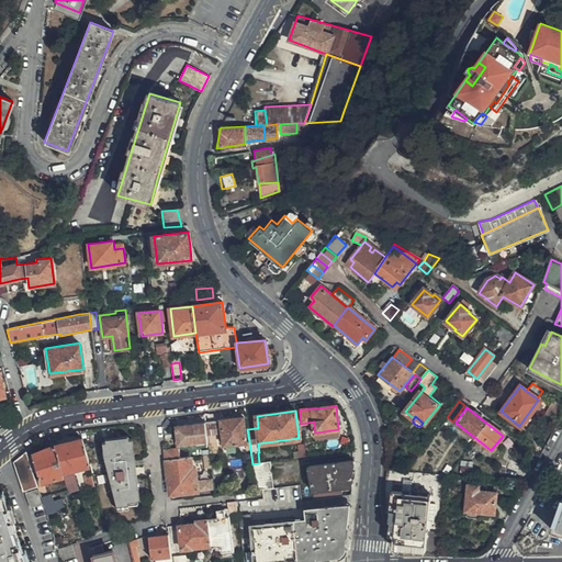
[(247,442),(244,417),(222,420),(223,434),(225,446),(247,442)]
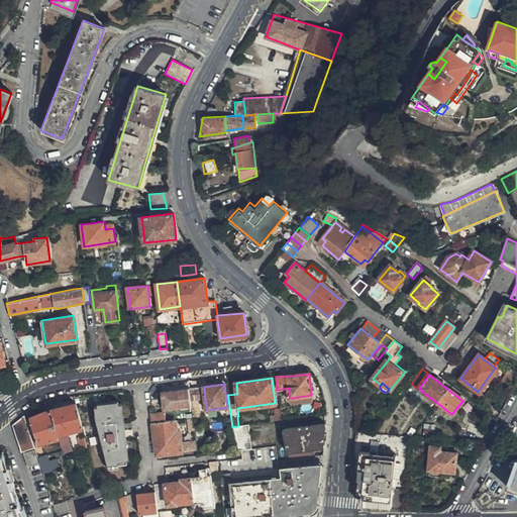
[(202,387),(189,388),(191,401),(203,399),(202,387)]
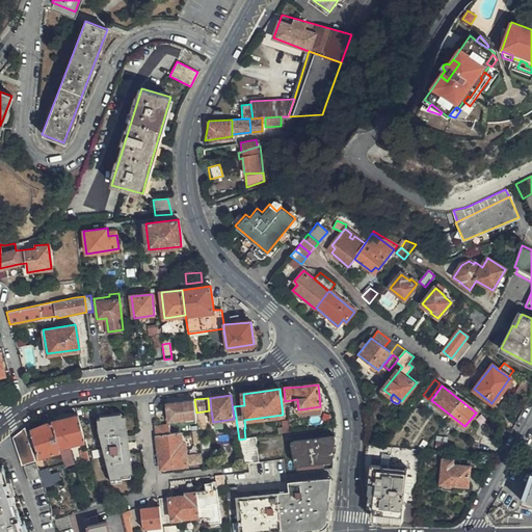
[(168,422),(197,418),(196,413),(194,399),(166,403),(168,422)]
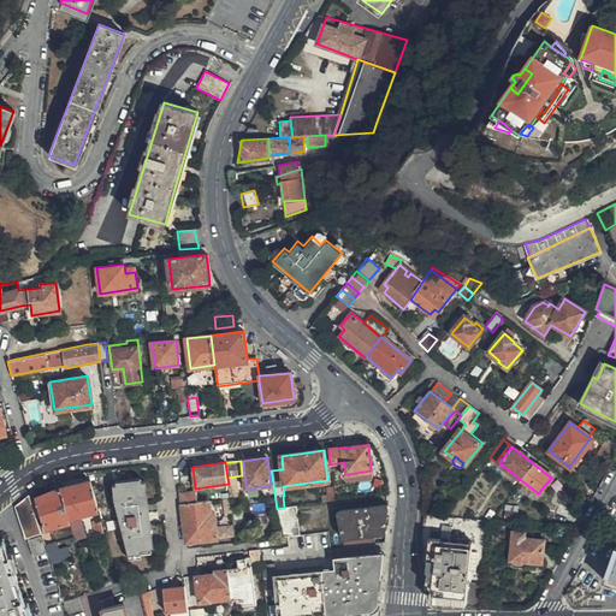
[(89,480),(59,489),(69,521),(75,540),(86,537),(81,520),(72,522),(71,516),(98,509),(89,480)]
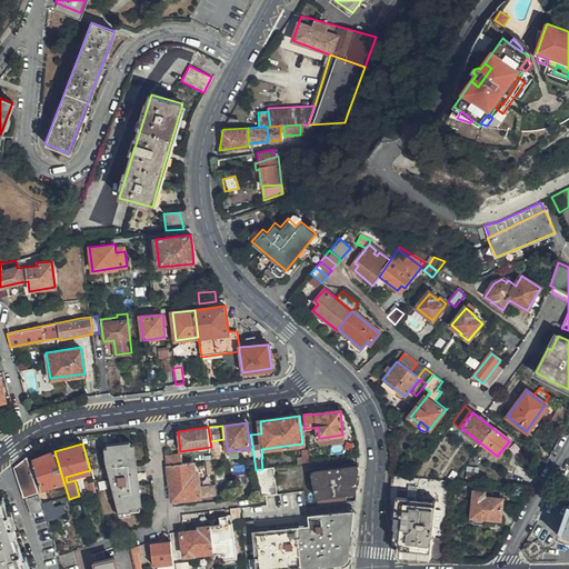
[(138,471),(136,445),(112,447),(102,448),(103,460),(119,517),(131,515),(131,507),(142,505),(138,471)]
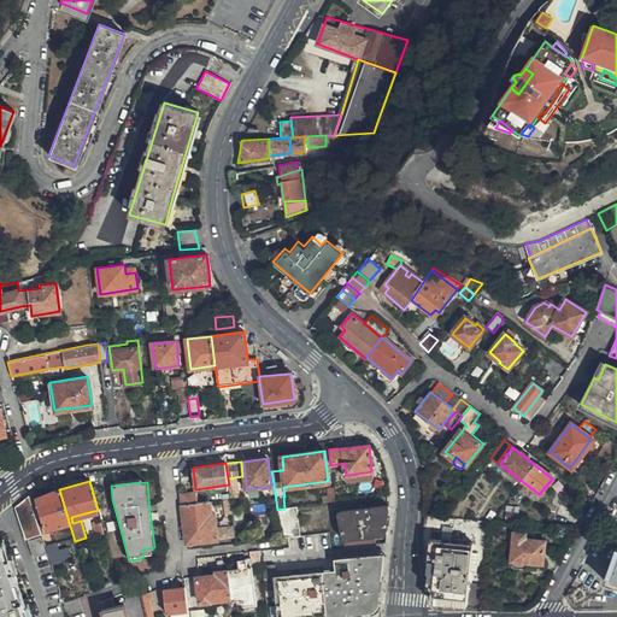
[(69,522),(59,489),(34,499),(35,501),(30,503),(35,517),(39,516),(43,529),(69,522)]
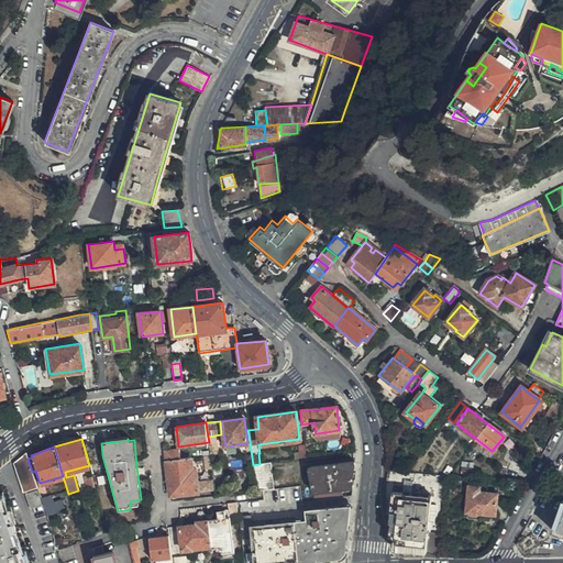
[(179,450),(165,452),(166,460),(180,459),(179,450)]
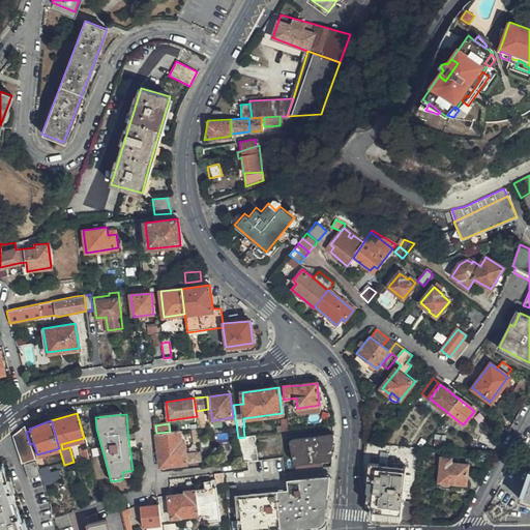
[(26,432),(24,425),(12,436),(21,463),(35,459),(30,444),(26,432)]
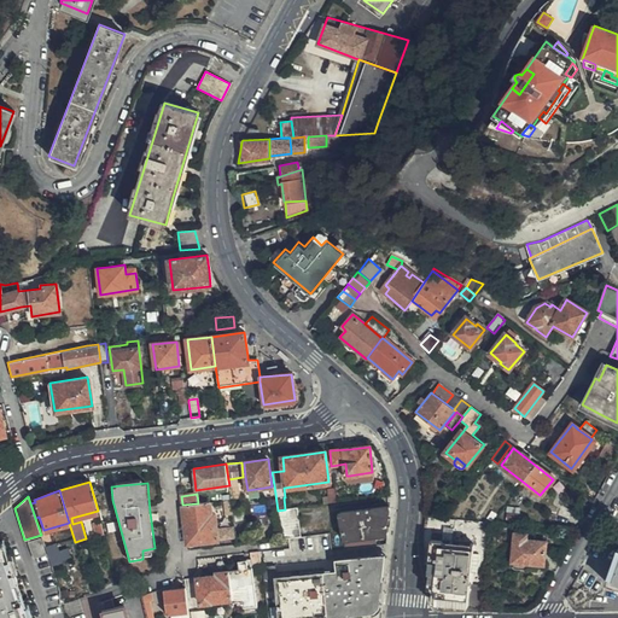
[(198,503),(182,505),(187,544),(207,542),(217,540),(214,514),(211,514),(210,501),(198,503)]
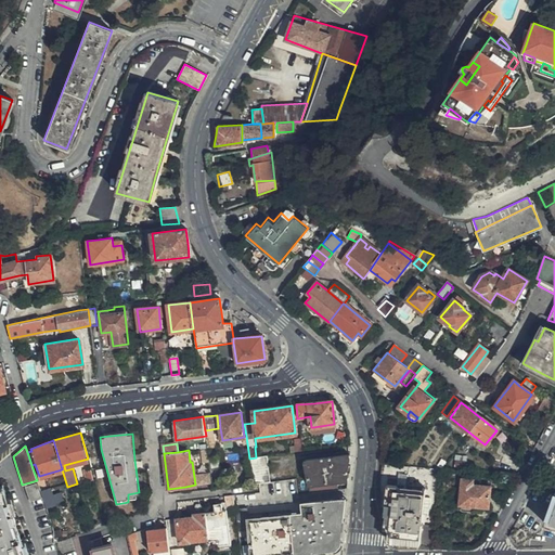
[(304,460),(311,493),(337,490),(336,482),(347,481),(349,454),(304,460)]
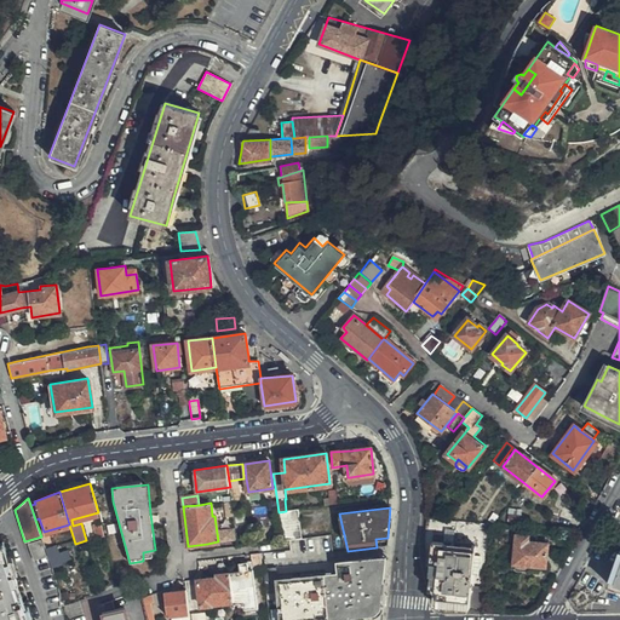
[(282,541),(288,540),(292,540),(288,511),(286,511),(279,512),(282,541)]
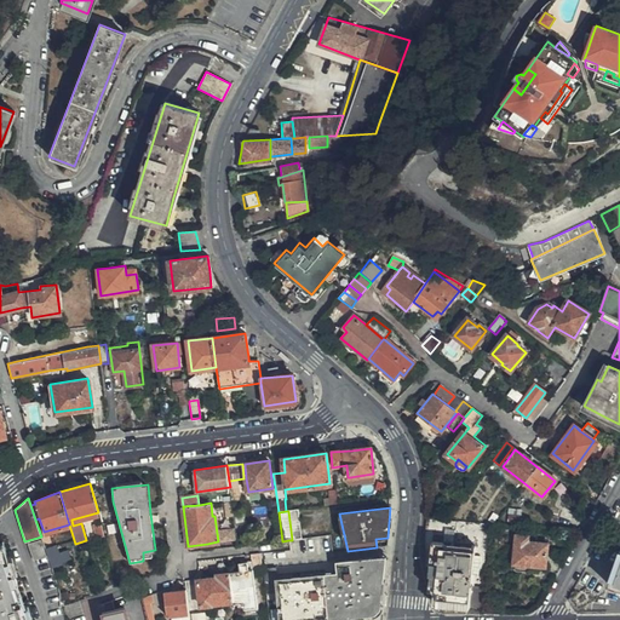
[(484,585),(491,523),(448,520),(426,518),(423,554),(425,563),(434,563),(437,563),(436,579),(438,579),(470,584),(484,585)]
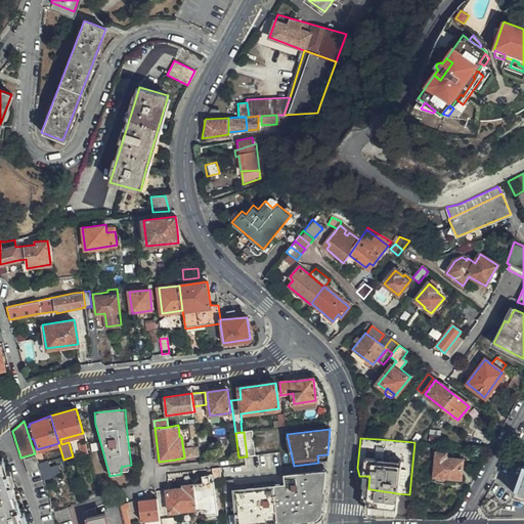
[(83,457),(89,455),(85,442),(80,444),(83,457)]
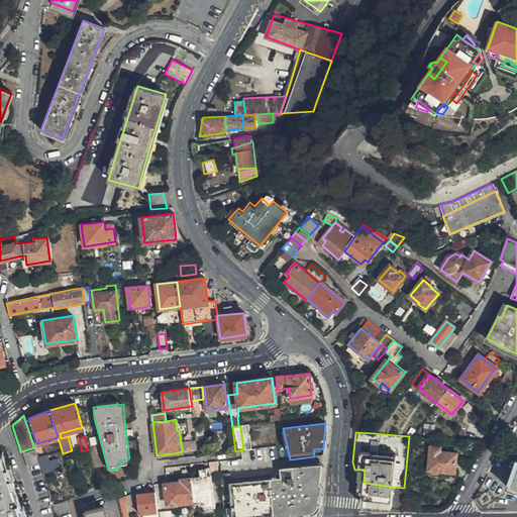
[(454,473),(455,453),(440,452),(440,447),(429,446),(428,470),(454,473)]
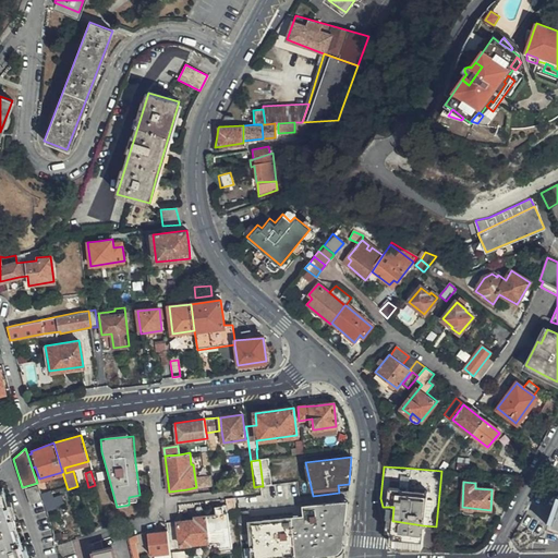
[(48,509),(67,500),(60,486),(41,495),(48,509)]
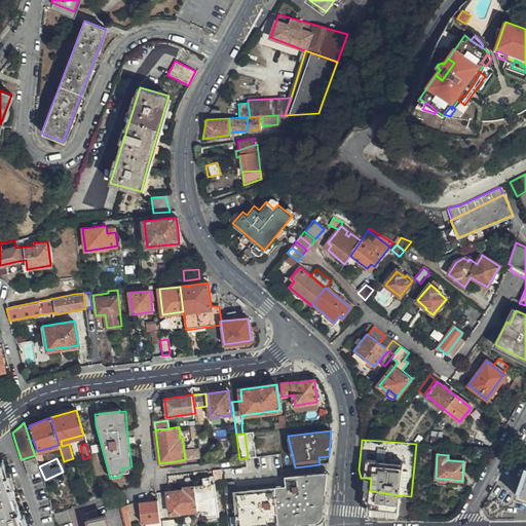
[(24,461),(27,472),(37,468),(34,459),(24,461)]
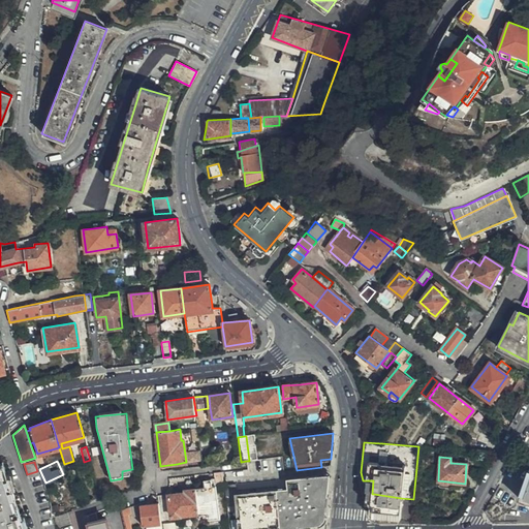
[(0,528),(24,528),(20,516),(17,517),(13,508),(12,508),(8,497),(13,496),(13,495),(7,475),(3,476),(0,465),(0,528)]
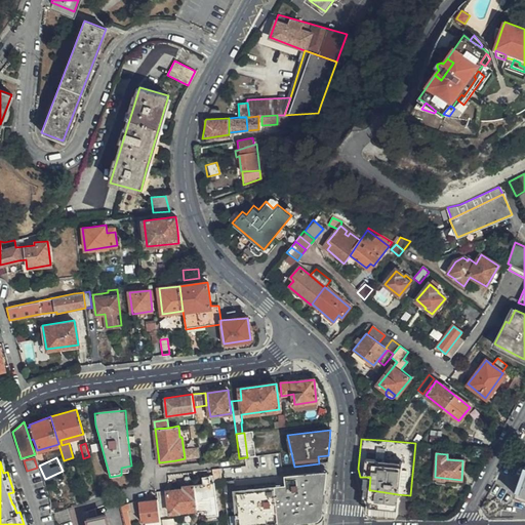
[(524,462),(514,492),(523,495),(524,496),(524,462)]
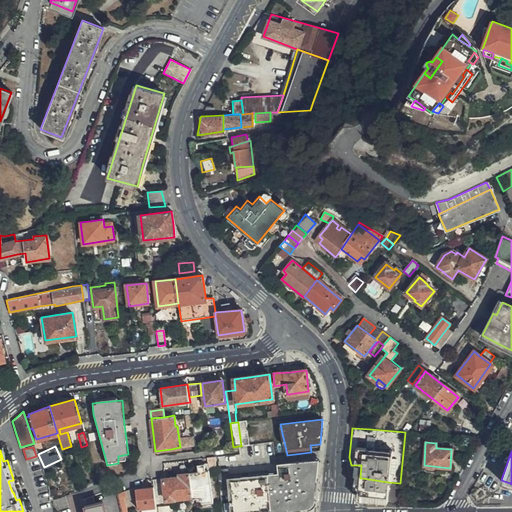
[(216,468),(215,457),(207,458),(208,468),(216,468)]
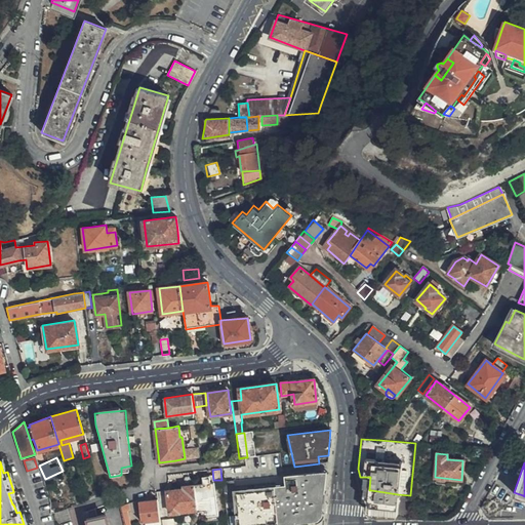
[(223,482),(228,524),(293,524),(304,524),(304,521),(313,520),(316,519),(318,519),(320,516),(321,514),(326,472),(223,482)]
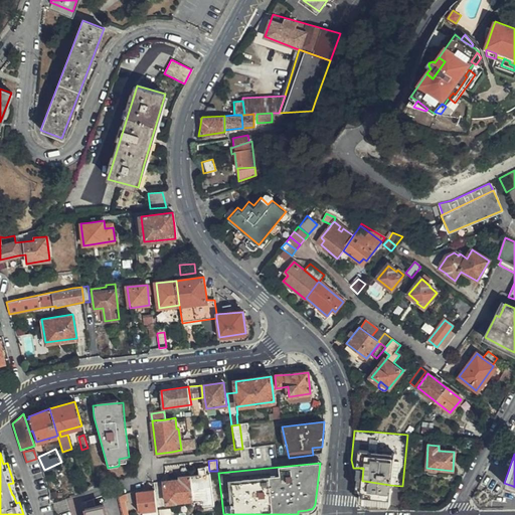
[(199,474),(190,475),(191,476),(194,500),(194,502),(203,500),(204,508),(214,506),(210,474),(206,474),(205,469),(199,470),(199,474)]
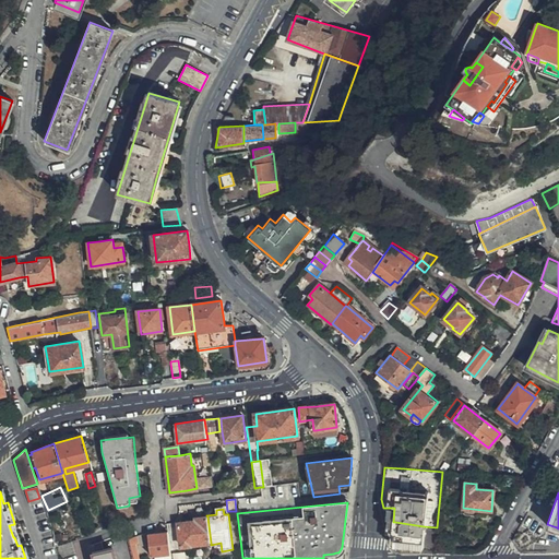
[(191,545),(211,543),(207,516),(195,518),(195,521),(178,523),(181,547),(185,546),(191,546),(191,545)]
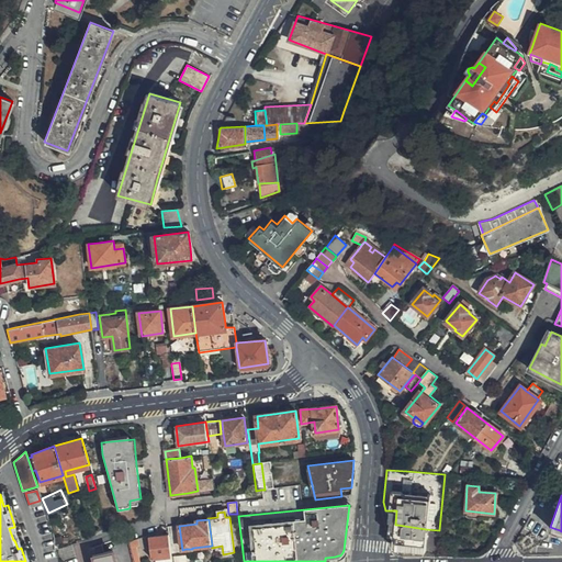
[(397,544),(400,547),(425,549),(426,536),(426,529),(397,525),(396,534),(396,542),(397,544)]
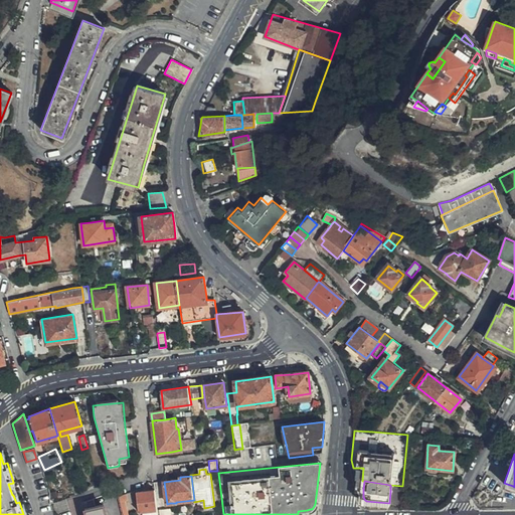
[(19,502),(13,483),(8,484),(12,495),(13,495),(16,503),(19,502)]
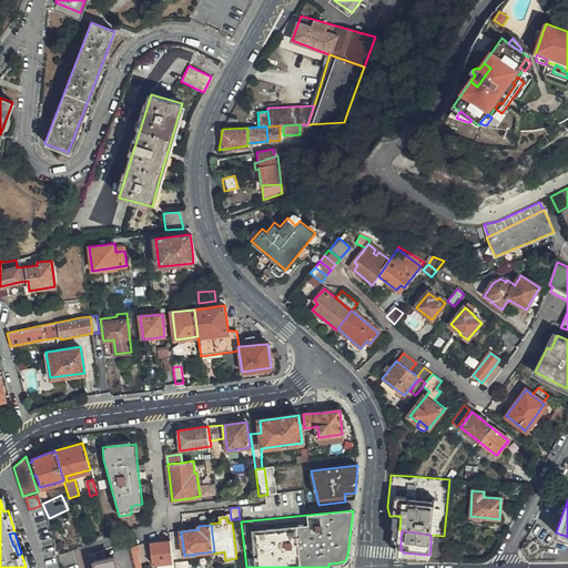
[(130,545),(135,567),(141,567),(141,564),(134,536),(129,538),(130,545)]
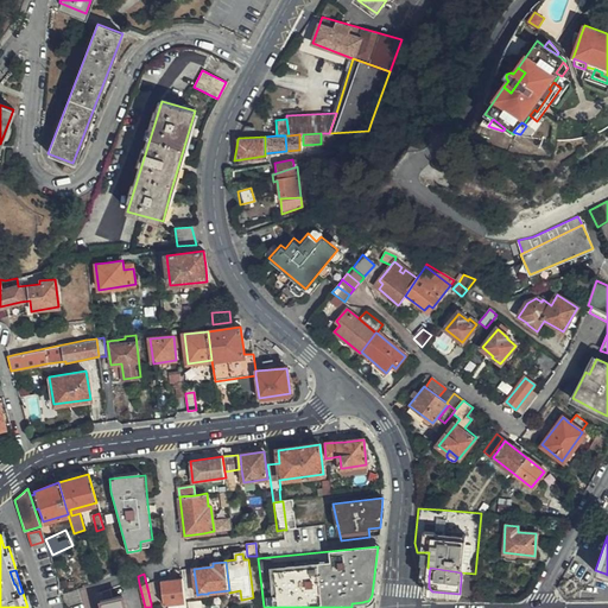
[(185,602),(182,577),(162,580),(165,605),(185,602)]
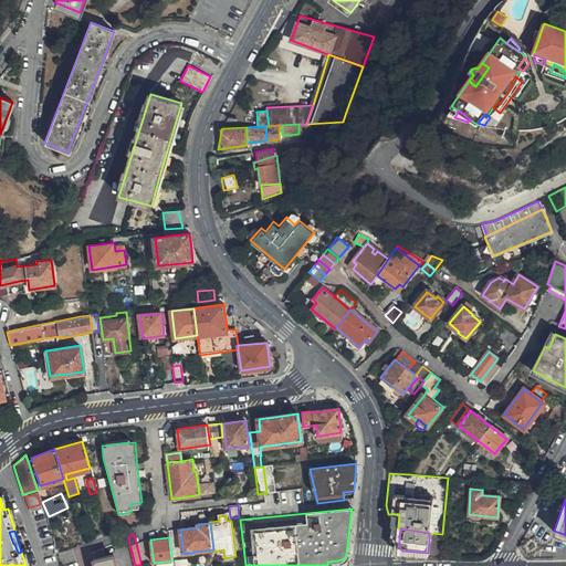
[(114,565),(112,555),(93,559),(94,565),(114,565)]
